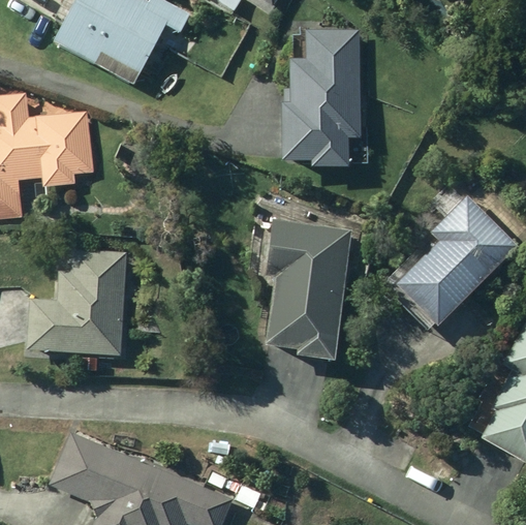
[(180,32),(190,11),(168,0),(150,0),(70,0),(50,40),(130,83),(161,23),(180,32)]
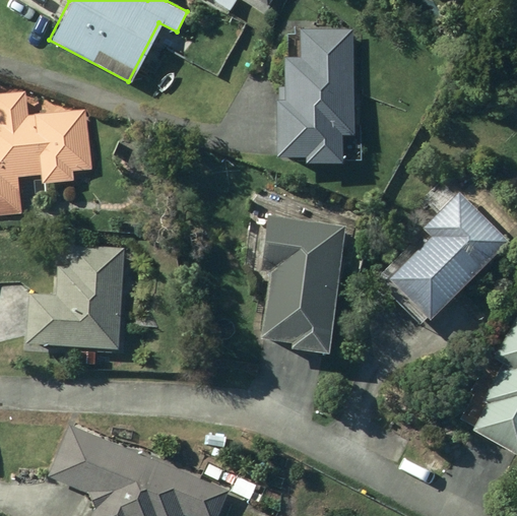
[(283,105),(273,105),(273,160),(304,159),(304,168),(340,167),(339,138),(353,137),(351,30),(299,30),(300,60),(282,60),(283,105)]
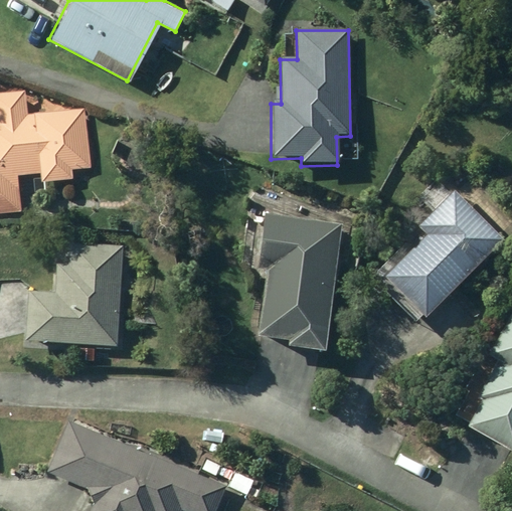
[(24,90),(0,93),(0,212),(23,209),(18,176),(39,173),(41,183),(72,179),(71,170),(94,167),(84,107),(28,115),(24,90)]
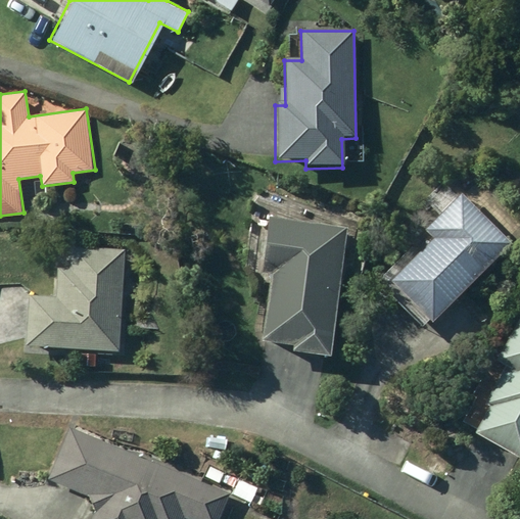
[(425,230),(433,239),(389,284),(430,325),(512,243),(461,193),(425,230)]
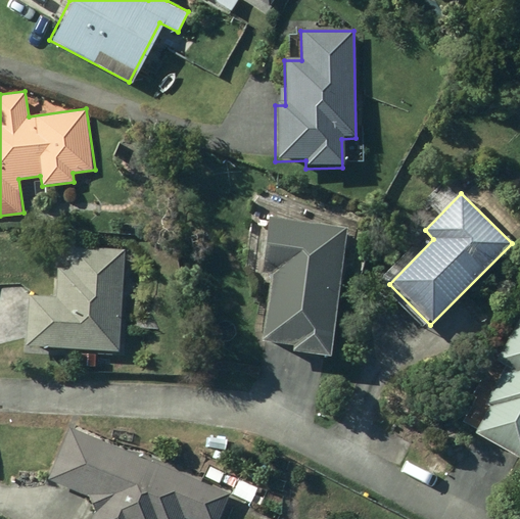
[(261,344),(291,348),(291,355),(328,360),(346,228),(268,218),(260,274),(270,276),(261,344)]
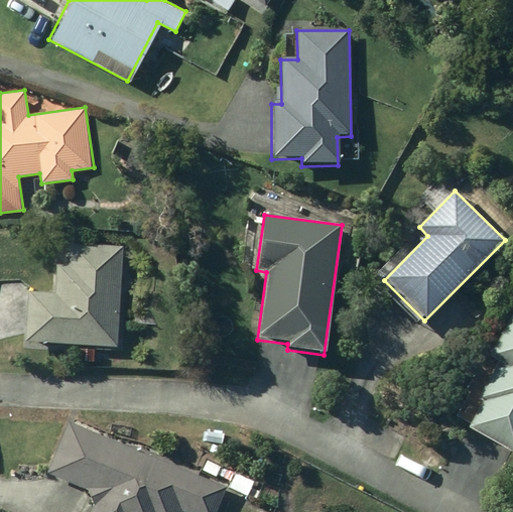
[(24,342),(118,347),(124,247),(71,244),(70,266),(58,265),(56,294),(27,292),(24,342)]
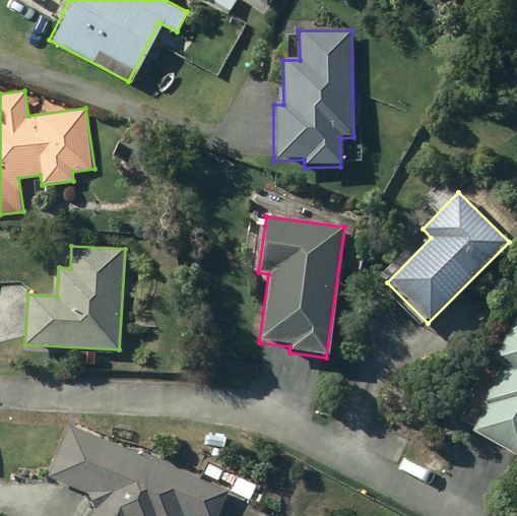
[(487,404),(470,435),(516,461),(516,321),(495,360),(506,366),(485,403),(487,404)]
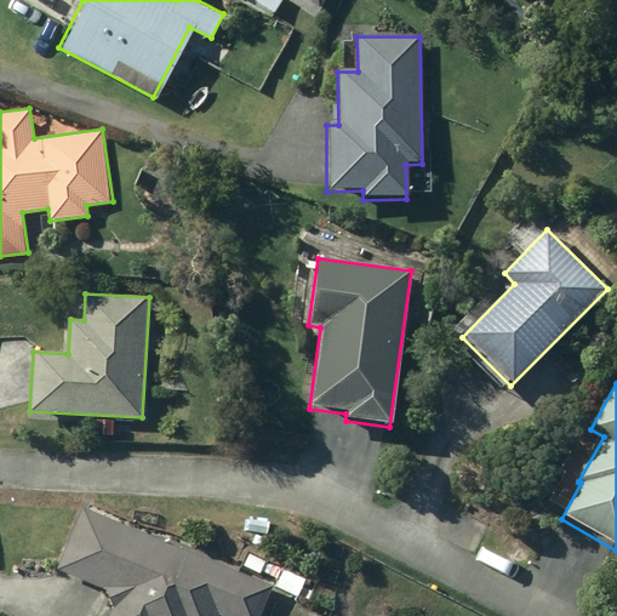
[(95,434),(114,434),(114,420),(95,421),(95,434)]
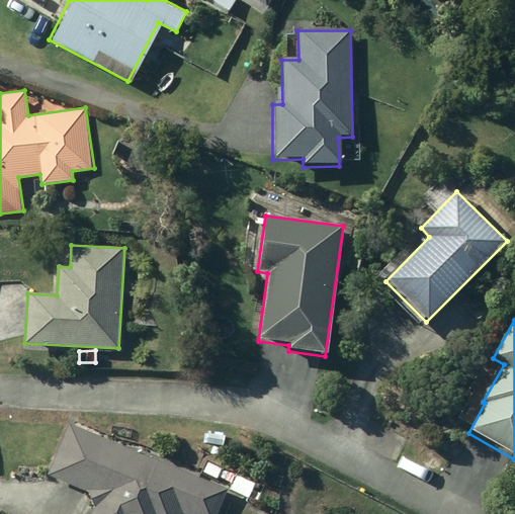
[(180,513),(183,508),(197,513),(215,513),(228,485),(70,419),(48,470),(87,487),(94,502),(88,513),(180,513)]
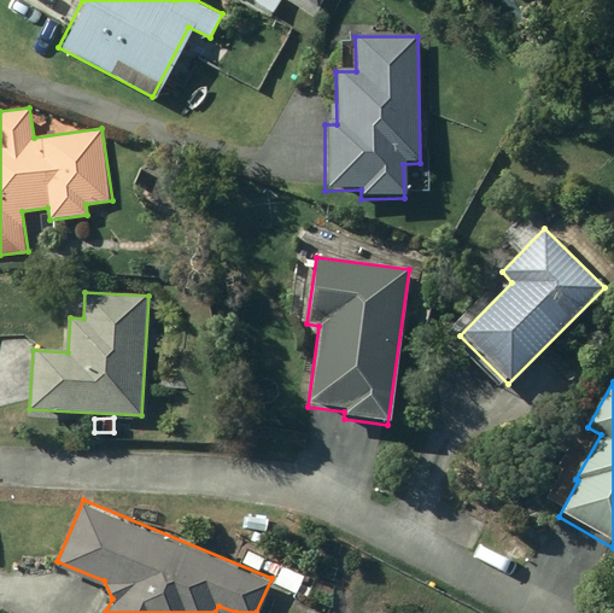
[(278,578),(298,589),(305,574),(285,564),(278,578)]
